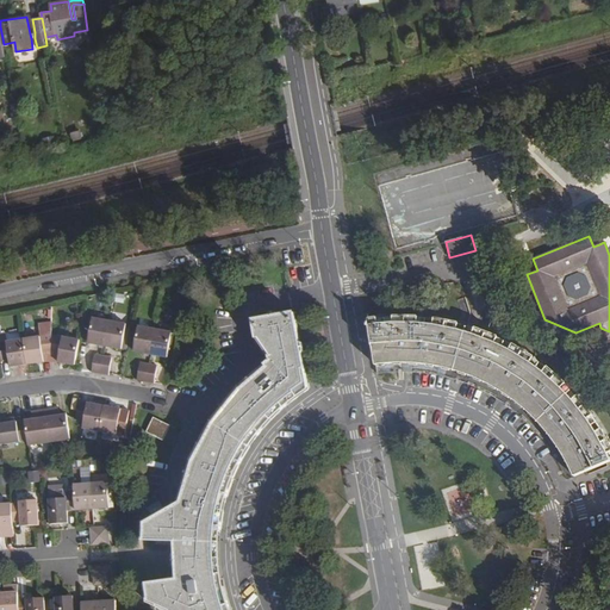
[(288,403),(300,394),(310,388),(294,309),(254,316),(259,346),(269,361),(243,383),(225,402),(216,415),(205,430),(198,442),(191,459),(185,474),(180,490),(179,496),(142,515),(141,533),(173,535),(174,554),(174,572),(142,574),(143,592),(181,609),(224,609),(224,607),(226,603),(223,593),(219,593),(217,580),(216,567),(215,555),(216,537),(217,524),(219,522),(222,511),(226,496),(230,483),(235,472),(240,461),(246,450),(250,443),(257,434),(267,422),(278,412),(288,403)]
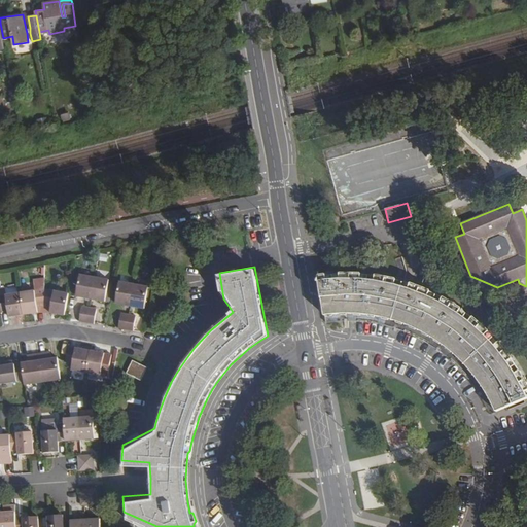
[(483,386),(491,399),(496,412),(522,400),(526,398),(526,379),(526,378),(521,369),(516,361),(511,353),(504,346),(499,340),(493,332),(486,325),(476,317),(466,310),(456,303),(448,297),(437,292),(428,288),(418,284),(409,281),(395,278),(381,275),(370,274),(353,272),(341,273),(327,273),(318,274),(321,303),(323,316),(335,315),(343,314),(351,314),(357,314),(366,315),(378,317),(389,319),(403,323),(416,328),(427,335),(442,343),(455,354),(464,362),(475,375),(483,386)]
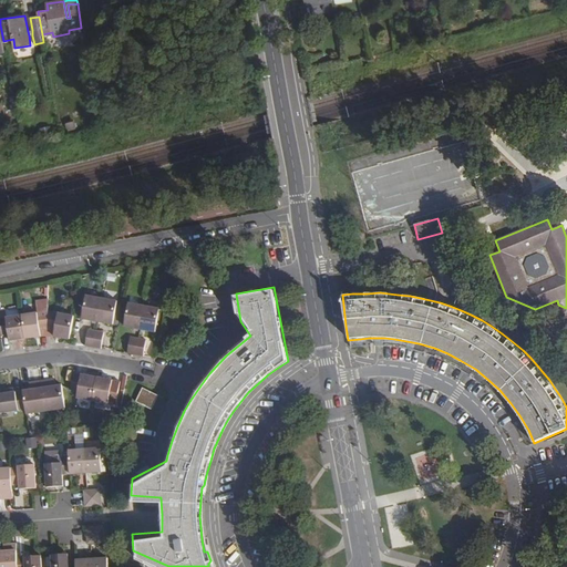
[(98,322),(102,299),(86,296),(82,319),(98,322)]
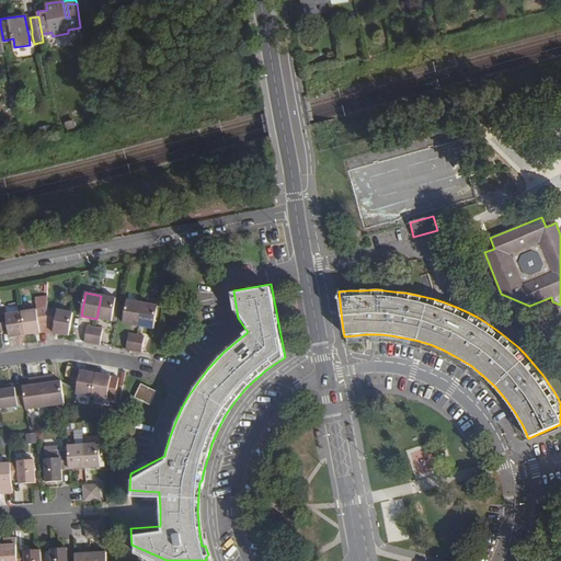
[(116,299),(101,296),(96,319),(112,321),(116,299)]
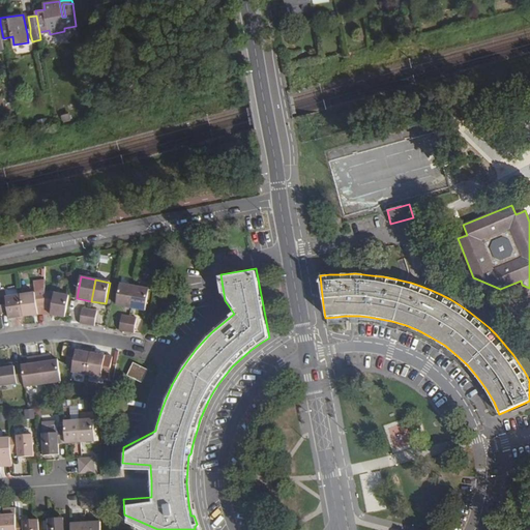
[(130,308),(135,287),(120,284),(117,305),(130,308)]
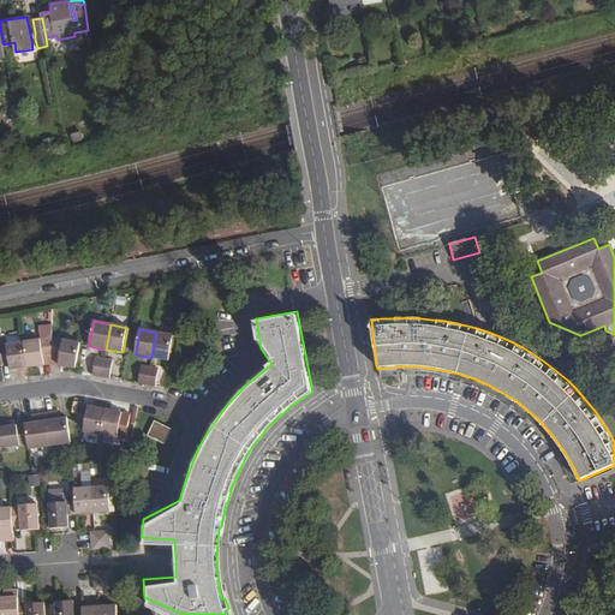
[(173,335),(156,333),(151,358),(168,360),(173,335)]
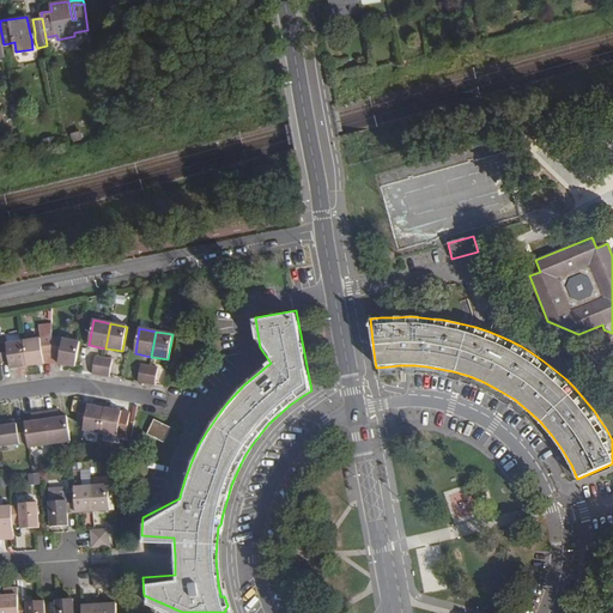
[(52,356),(52,337),(46,338),(23,340),(26,366),(43,364),(43,359),(52,359),(52,356)]
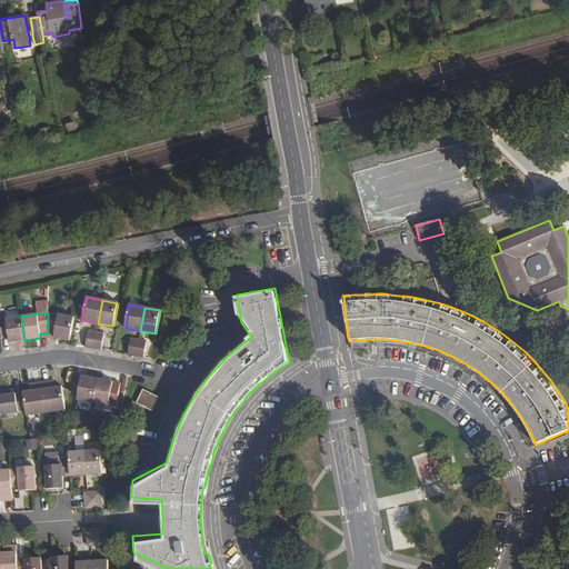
[(70,340),(73,318),(48,312),(48,330),(48,333),(55,335),(55,338),(70,340)]
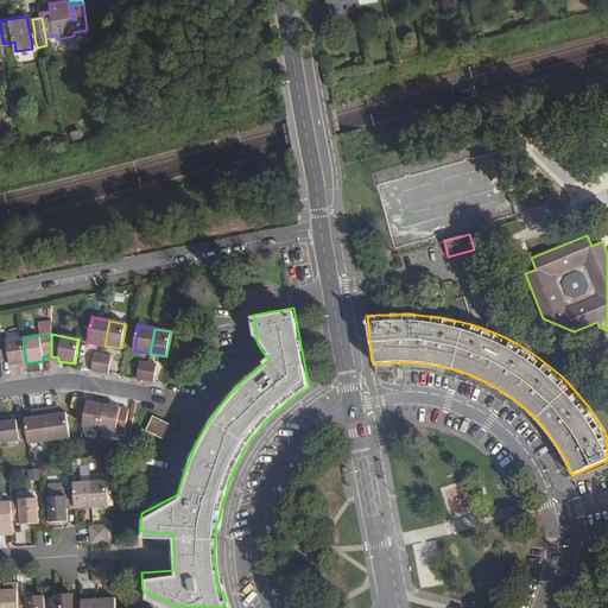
[(26,363),(23,337),(6,341),(0,341),(0,356),(0,360),(8,359),(10,366),(26,363)]
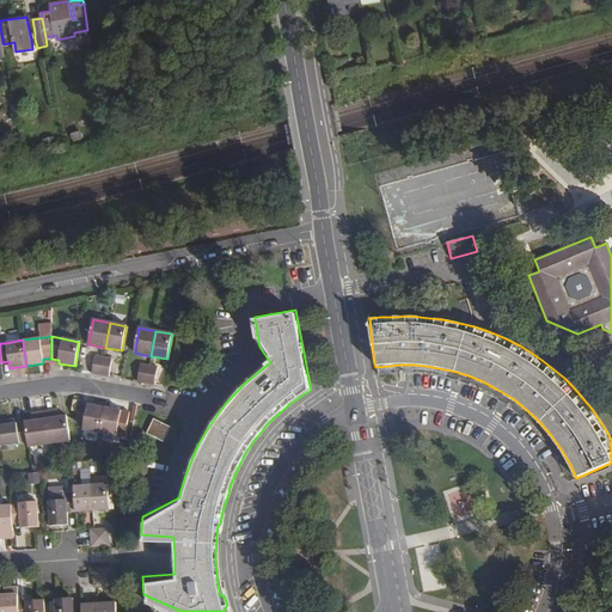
[(101,374),(104,359),(96,356),(92,372),(101,374)]
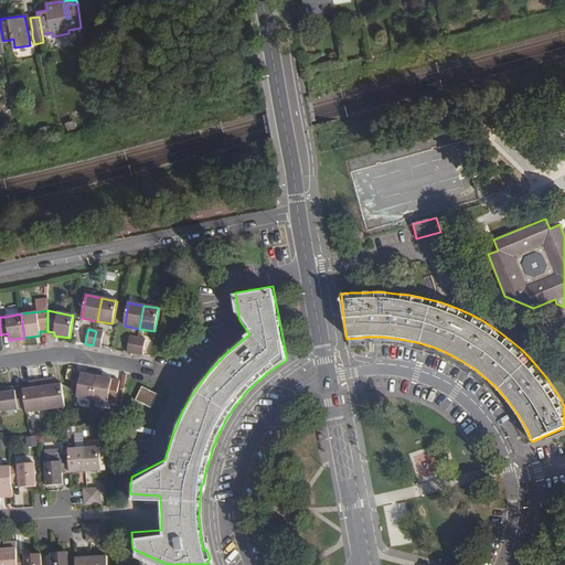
[(93,345),(100,347),(103,332),(96,331),(93,345)]
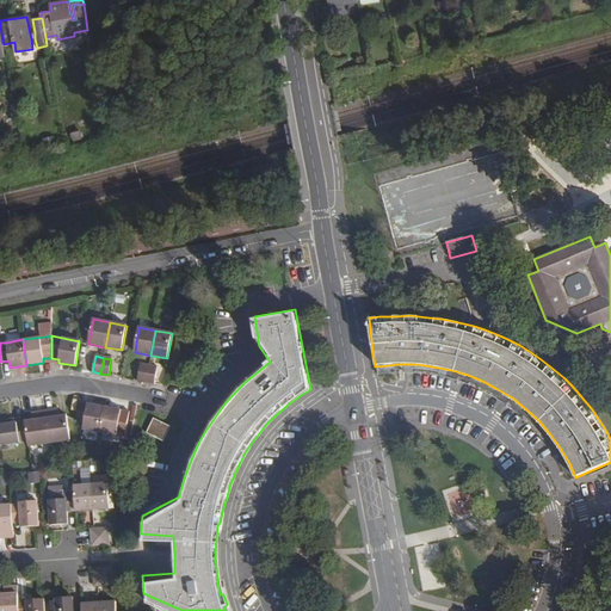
[(146,382),(149,365),(141,364),(139,380),(146,382)]
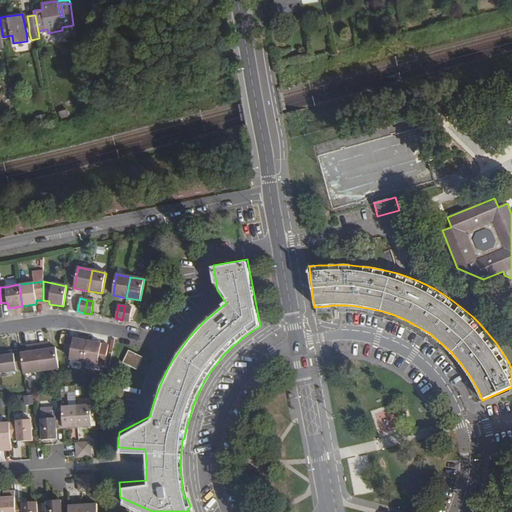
[(122,320),(129,321),(132,308),(125,306),(122,320)]
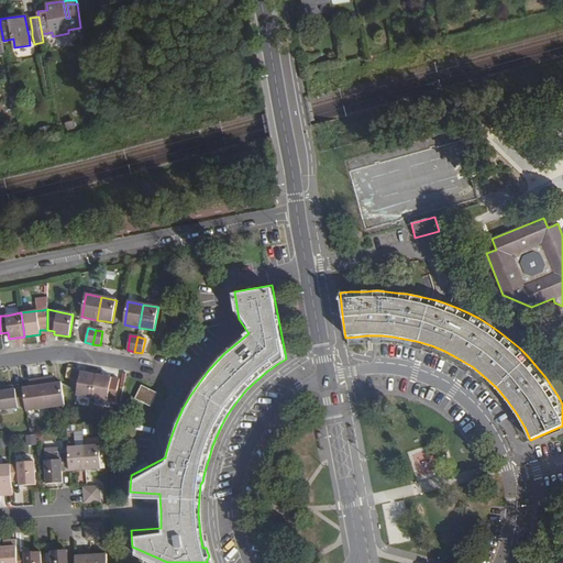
[(76,396),(92,398),(96,376),(73,372),(70,387),(77,388),(76,396)]
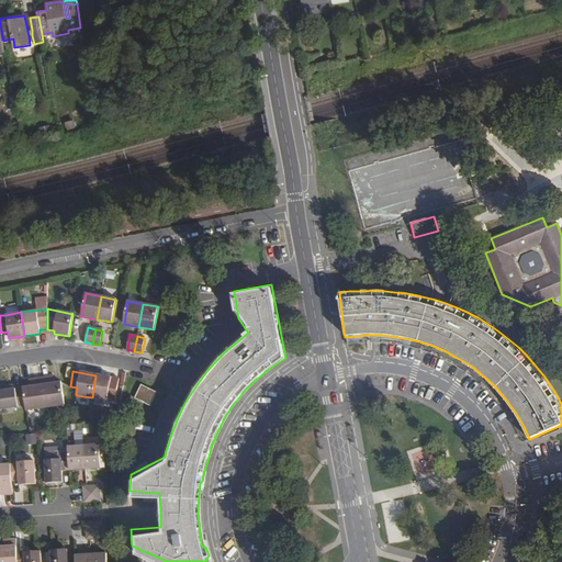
[(96,375),(92,397),(115,402),(117,386),(110,384),(111,379),(96,375)]
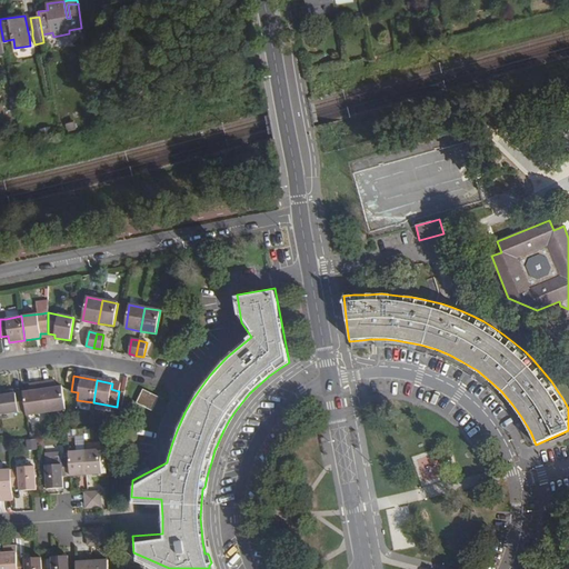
[(66,410),(62,387),(56,388),(51,389),(50,381),(42,382),(46,412),(66,410)]
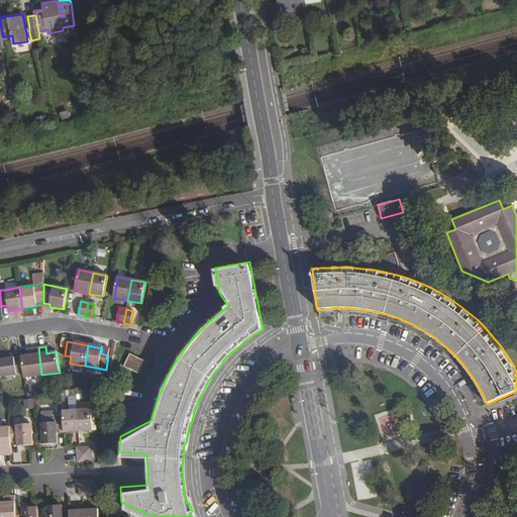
[(41,375),(38,347),(29,348),(30,355),(27,356),(21,356),(23,374),(24,377),(41,375)]
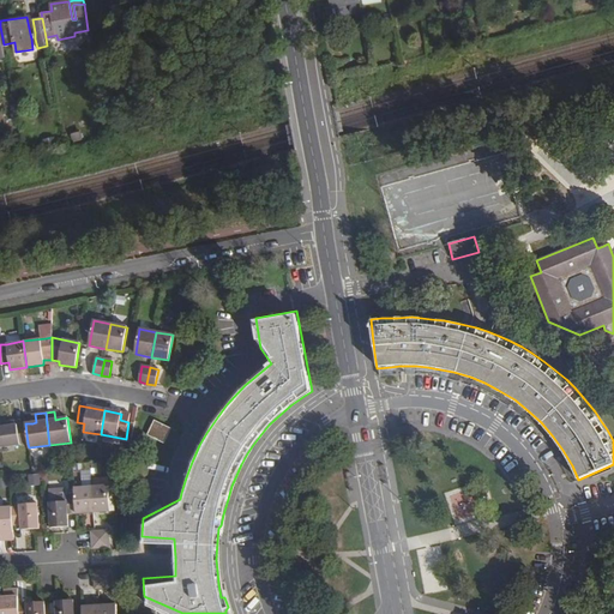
[(155,421),(148,435),(164,444),(172,428),(155,421)]
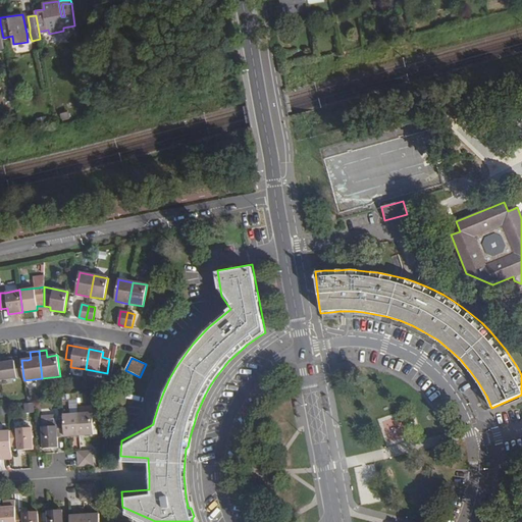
[(0,379),(23,377),(21,360),(8,362),(7,359),(0,360),(0,379)]
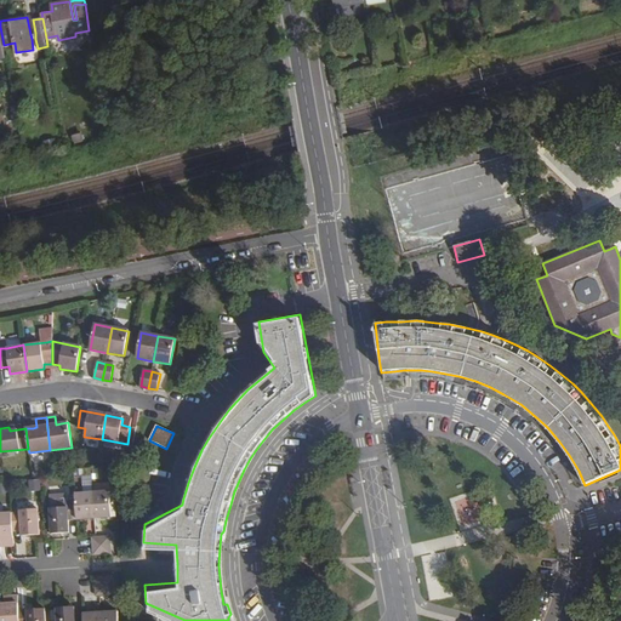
[(39,490),(39,479),(28,479),(27,490),(39,490)]
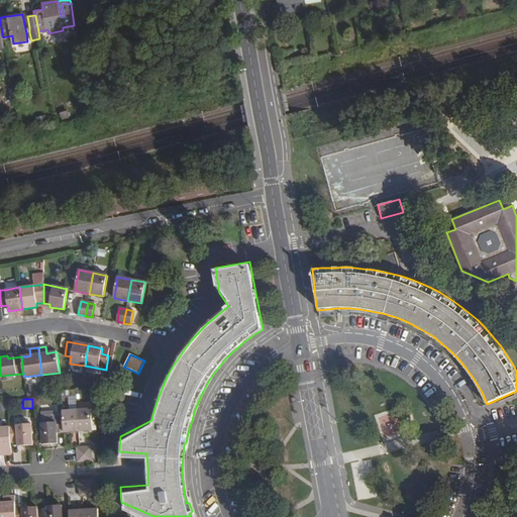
[(79,432),(77,410),(63,411),(64,417),(65,433),(79,432)]
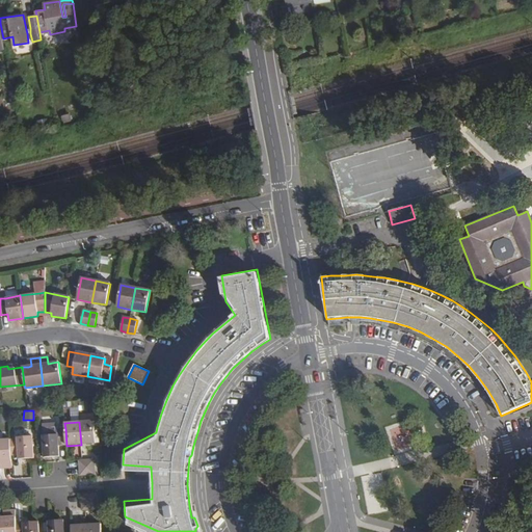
[(94,422),(79,422),(81,445),(95,444),(94,422)]
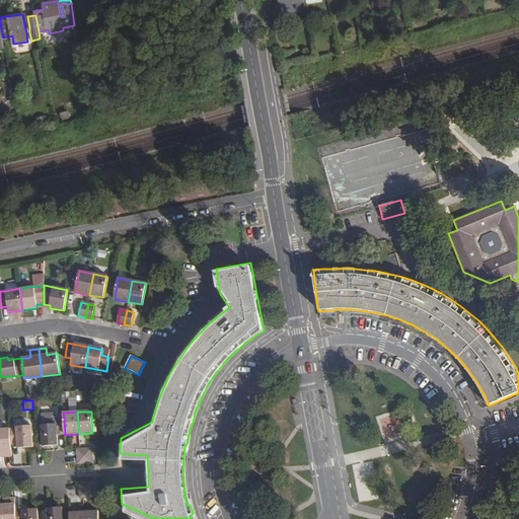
[(57,435),(65,435),(64,419),(56,419),(56,424),(42,425),(43,446),(57,445),(57,435)]
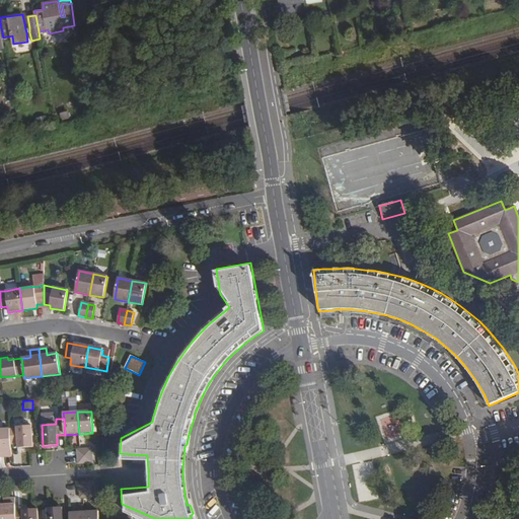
[(17,429),(10,429),(11,444),(17,444),(18,448),(32,447),(30,426),(17,427),(17,429)]
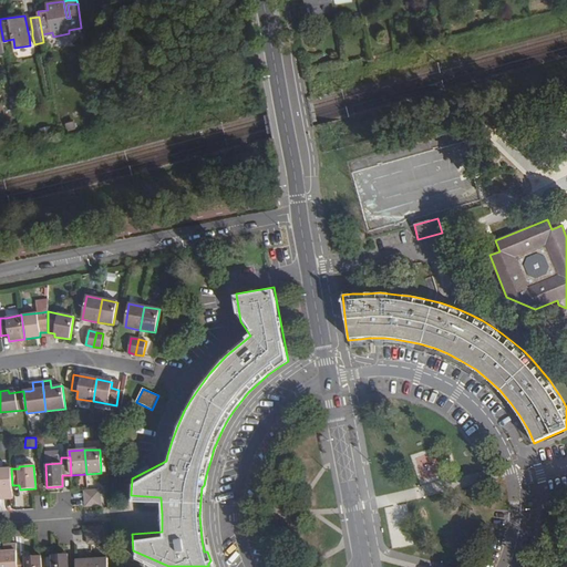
[(3,500),(13,498),(12,485),(11,468),(0,468),(0,492),(3,493),(3,500)]
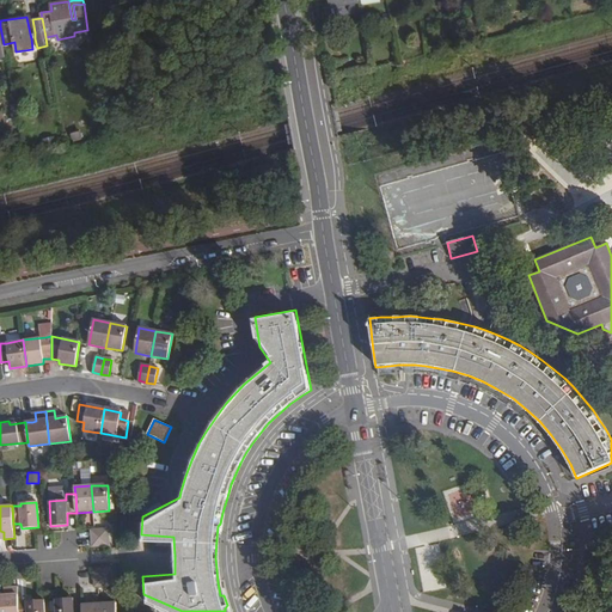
[(91,539),(92,548),(110,546),(109,538),(91,539)]
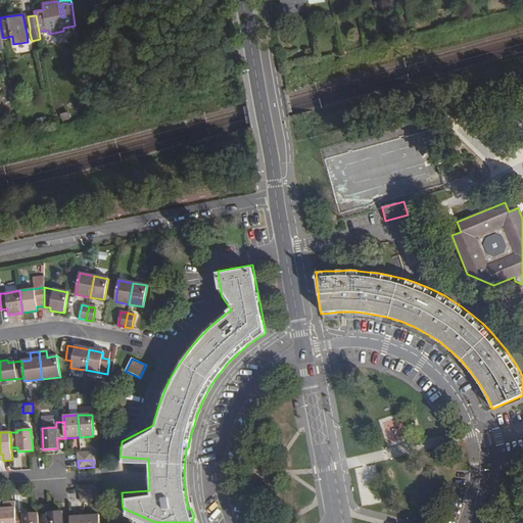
[(95,487),(80,488),(81,503),(84,502),(96,502),(95,487)]
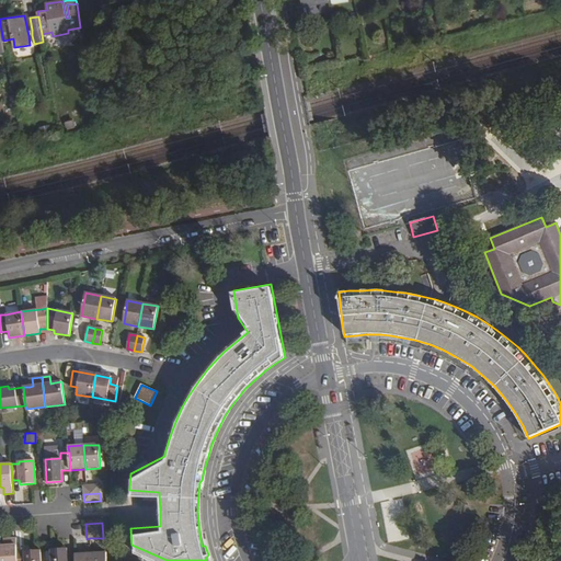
[(0,560),(16,560),(16,552),(15,539),(7,539),(8,546),(2,546),(0,546),(0,560)]
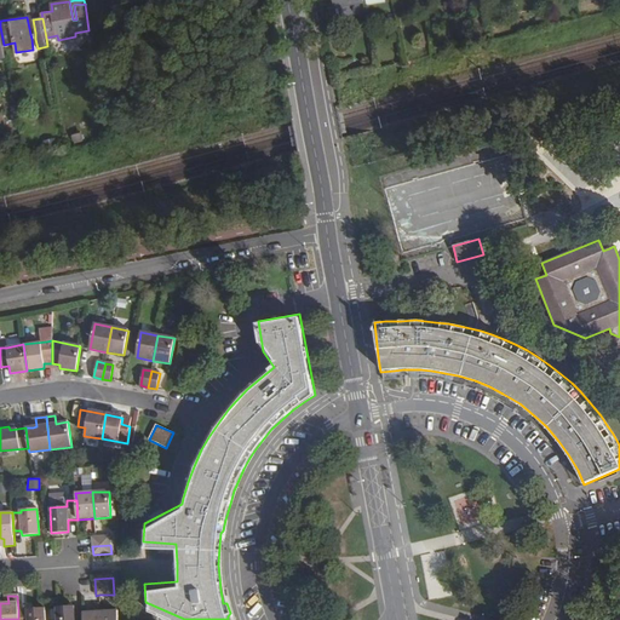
[(56,619),(82,619),(84,614),(74,614),(73,607),(56,608),(56,619)]
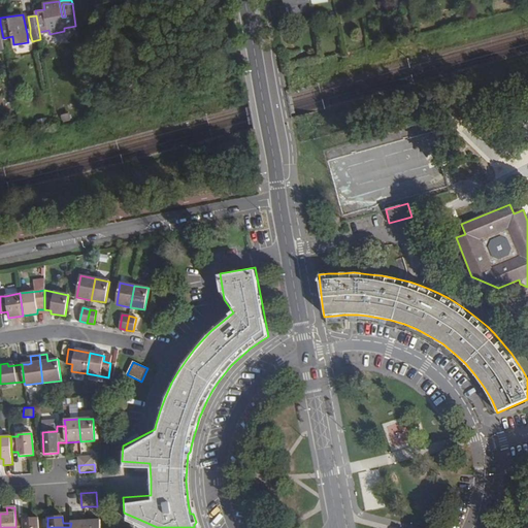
[(15,520),(15,527),(37,527),(37,519),(15,520)]
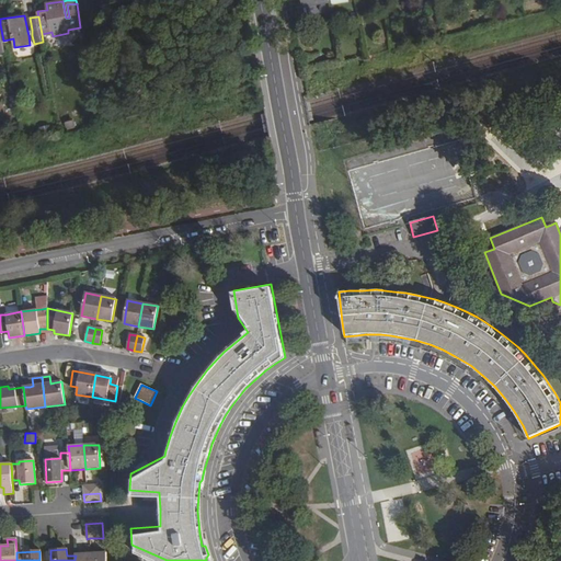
All buildings are outlined.
